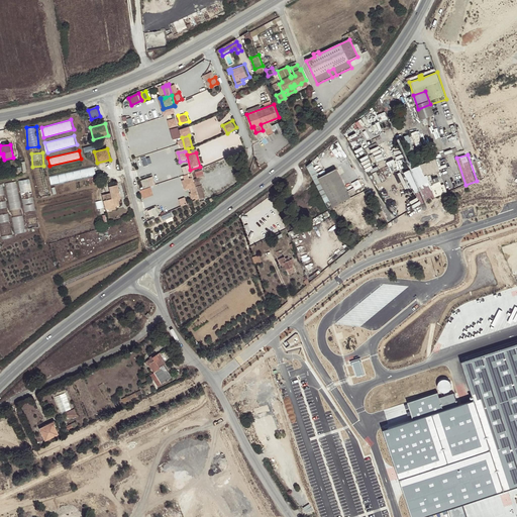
[(228,167),(235,163),(233,158),(225,161),(228,167)]
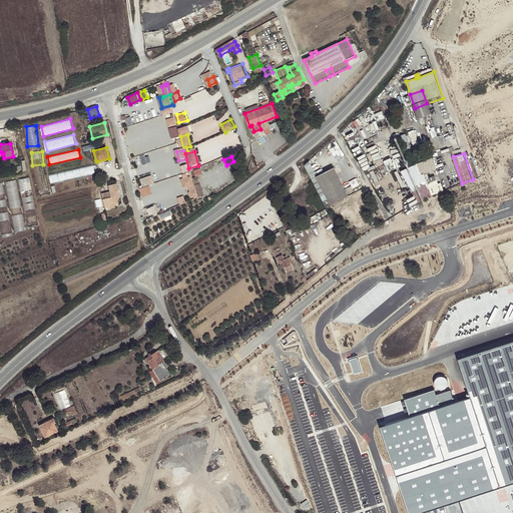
[(427,189),(441,184),(433,160),(424,163),(418,164),(427,189)]
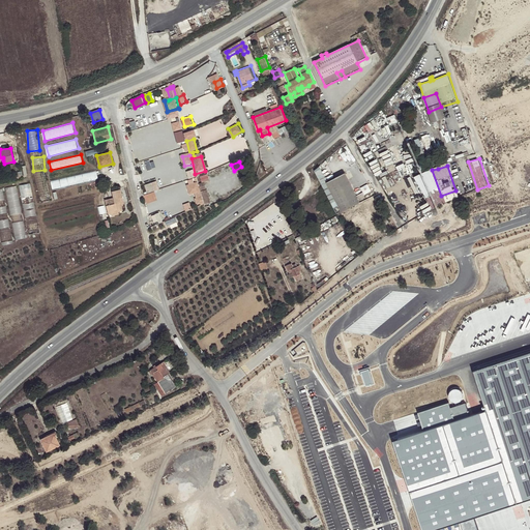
[(53,188),(99,180),(97,171),(51,179),(53,188)]
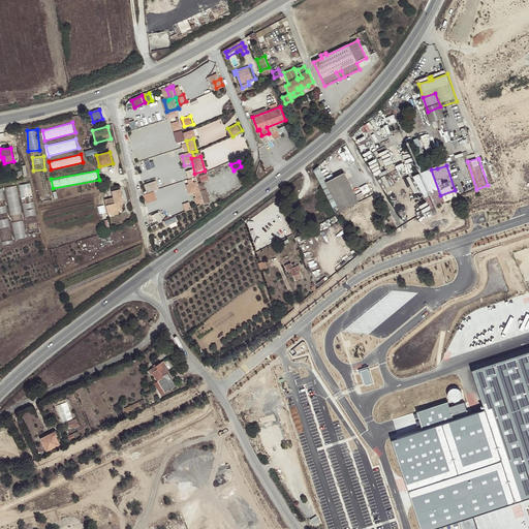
[(342,210),(360,200),(345,173),(327,182),(342,210)]
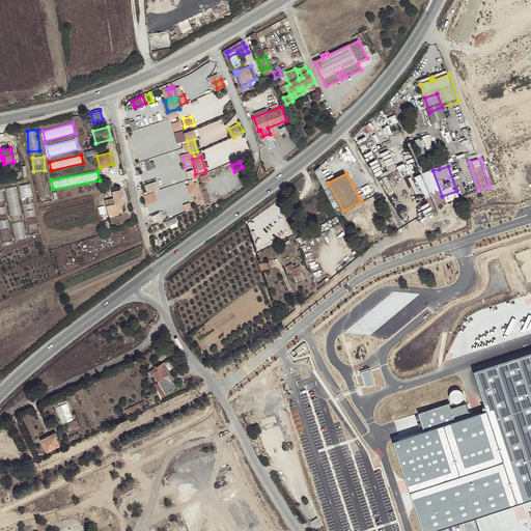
[(410,178),(418,193),(424,190),(417,175),(410,178)]
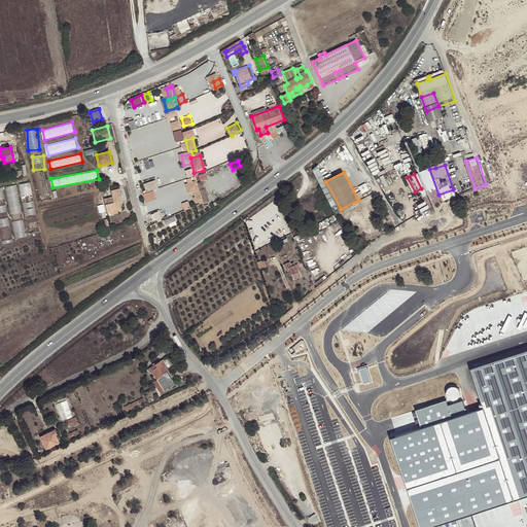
[(19,184),(22,197),(33,195),(30,181),(19,184)]
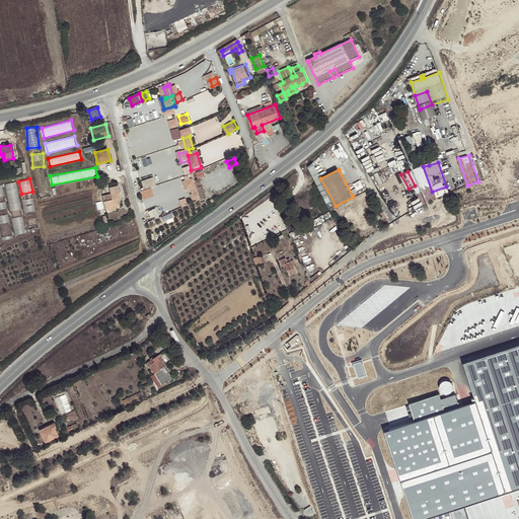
[(317,182),(330,209),(336,206),(320,178),(316,180),(317,182)]
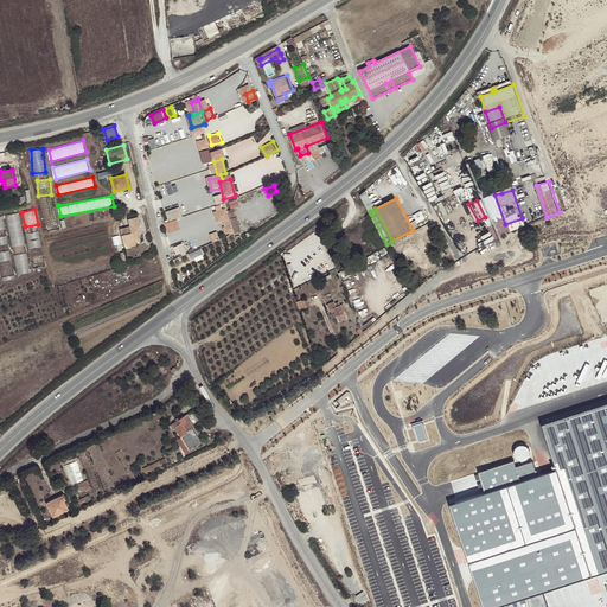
[(427,225),(426,224),(429,223),(425,210),(414,213),(416,219),(411,222),(414,230),(427,225)]
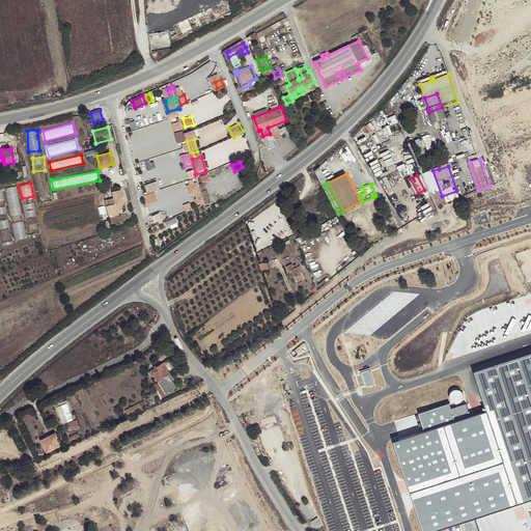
[(145,188),(147,196),(155,194),(155,193),(151,185),(145,188)]
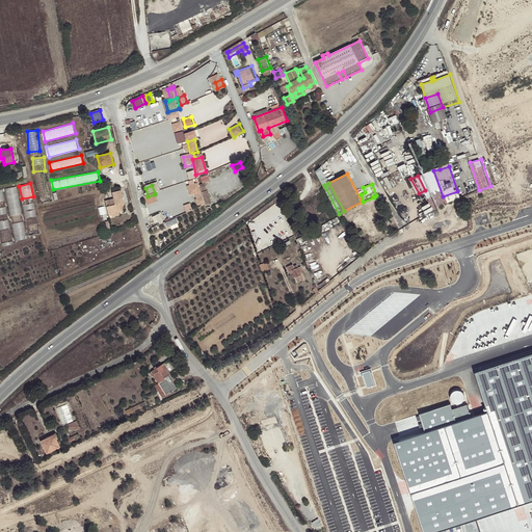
[(201,194),(198,185),(189,187),(191,196),(201,194)]
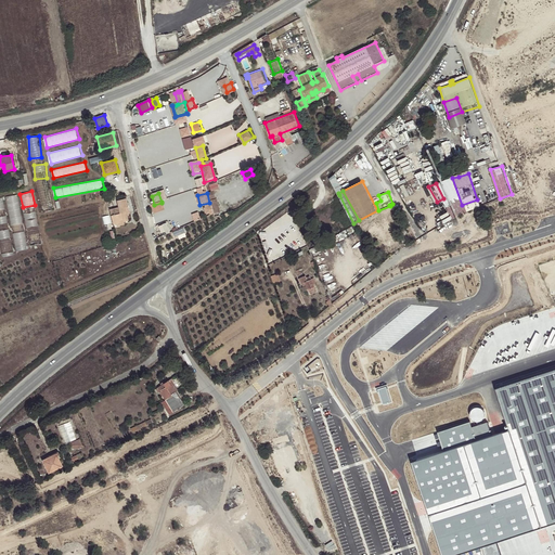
[(5,196),(16,250),(28,248),(17,194),(5,196)]
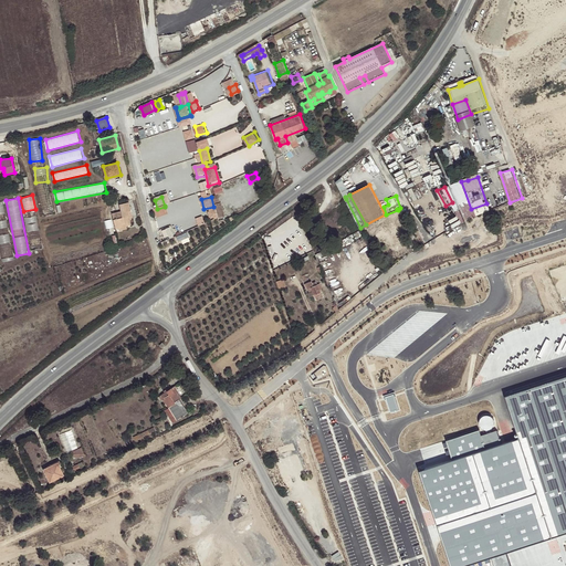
[(0,242),(10,241),(3,201),(0,201),(0,242)]
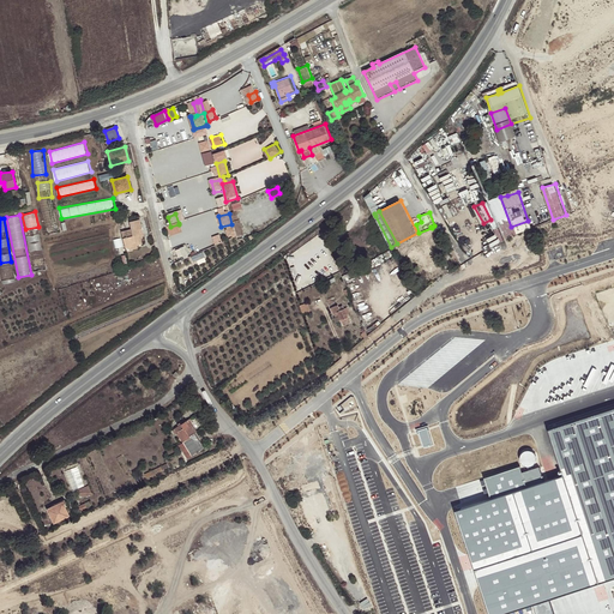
[(140,220),(130,222),(131,229),(122,232),(126,248),(132,247),(133,250),(138,248),(137,245),(143,244),(140,239),(143,239),(143,235),(144,235),(140,220)]
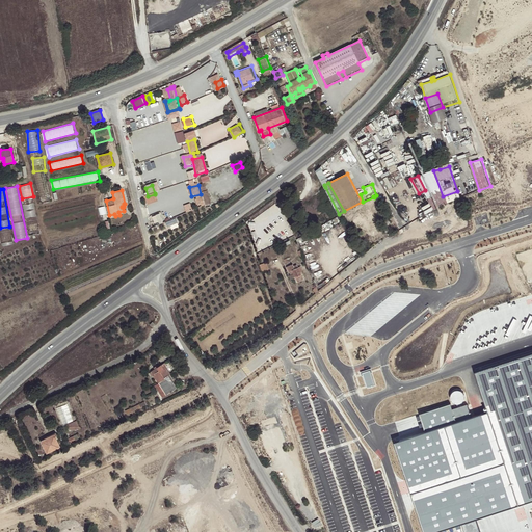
[(208,195),(203,196),(206,210),(212,208),(208,195)]
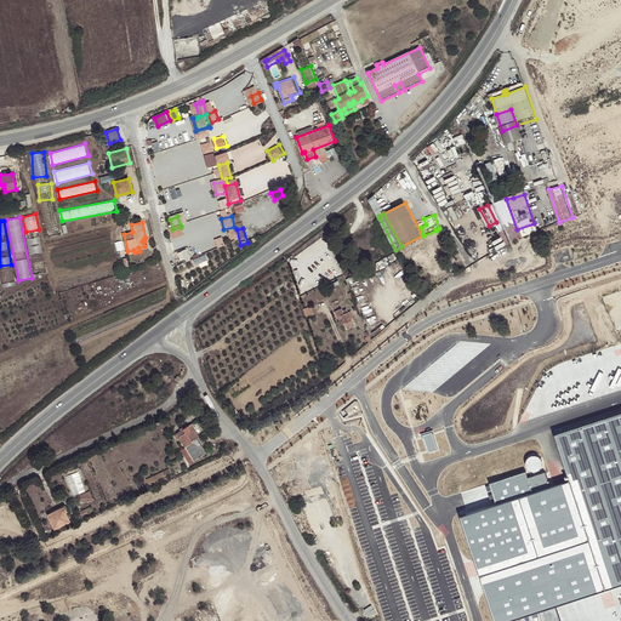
[(218,248),(227,244),(223,235),(215,239),(218,248)]
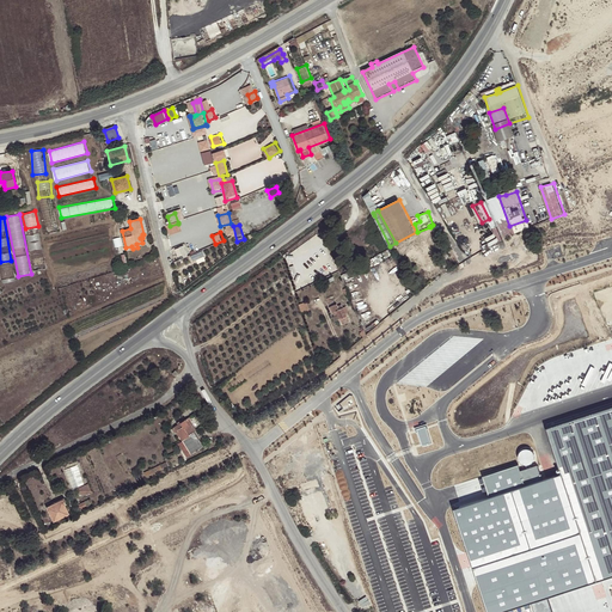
[(30,250),(42,248),(40,233),(26,236),(30,250)]
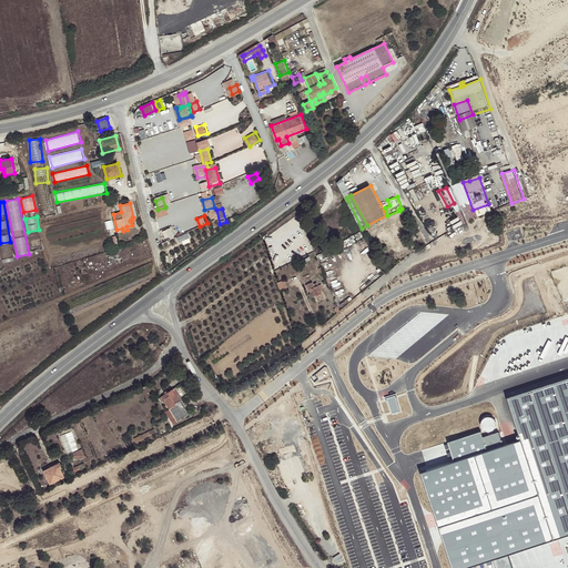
[(460,216),(453,220),(456,227),(464,224),(460,216)]
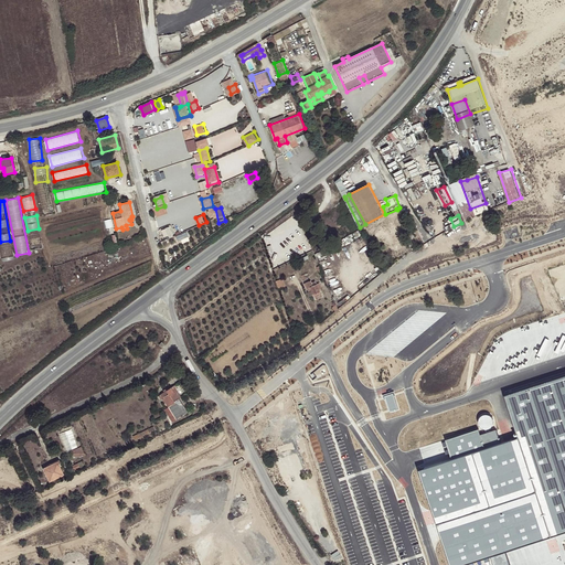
[(171,237),(174,235),(170,225),(162,230),(166,236),(169,234),(171,237)]
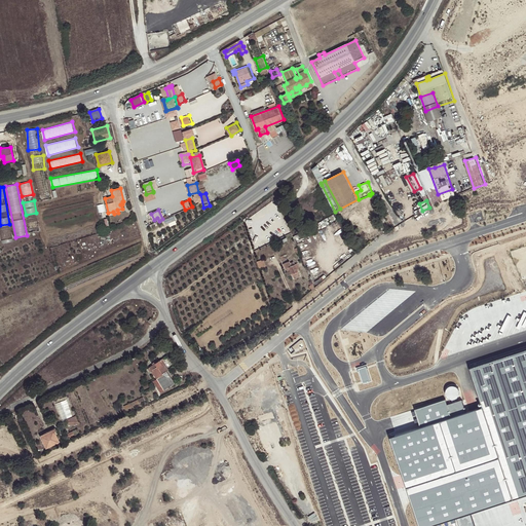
[(176,215),(164,219),(166,224),(178,219),(176,215)]
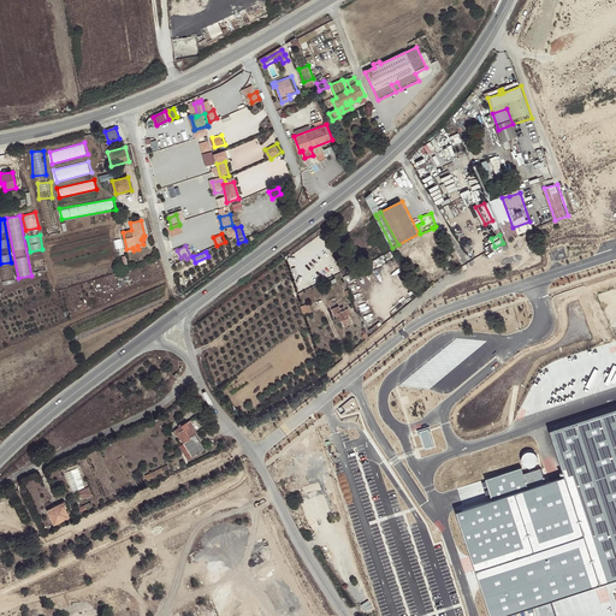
[(0,272),(3,284),(16,283),(13,270),(0,272)]
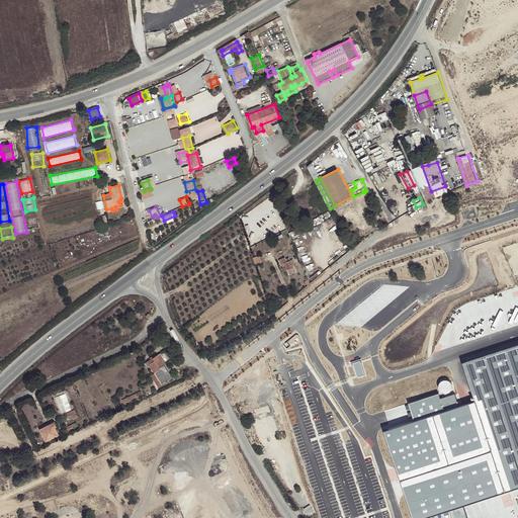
[(287,257),(280,258),(283,271),(289,270),(290,274),(297,272),(294,259),(288,261),(287,257)]
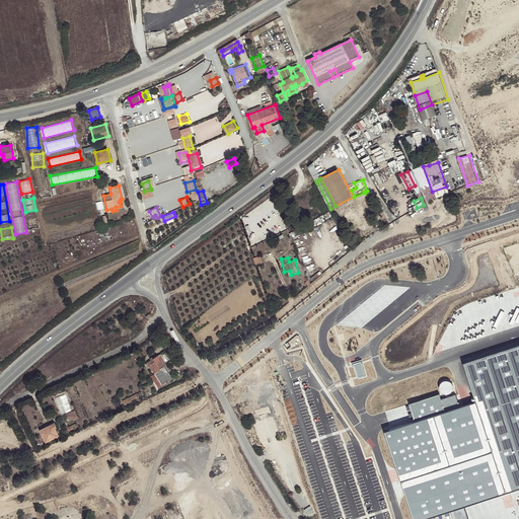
[(518,347),(465,365),(476,404),(461,410),(415,424),(385,433),(396,467),(404,496),(412,518),(430,518),(451,512),(465,508),(518,490),(518,347)]
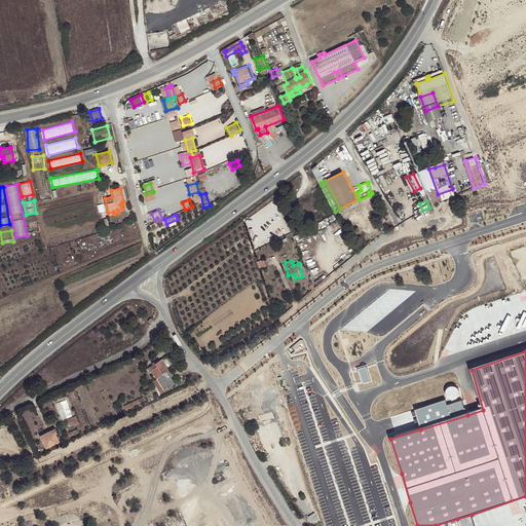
[(159,381),(171,376),(162,365),(165,363),(167,366),(168,365),(165,361),(152,370),(159,381)]
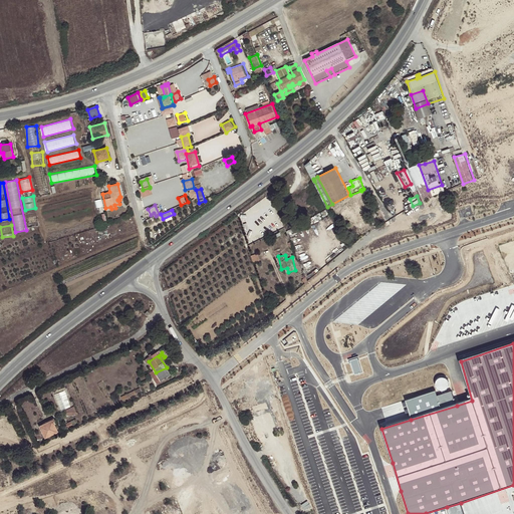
[(357,358),(350,360),(354,375),(362,373),(357,358)]
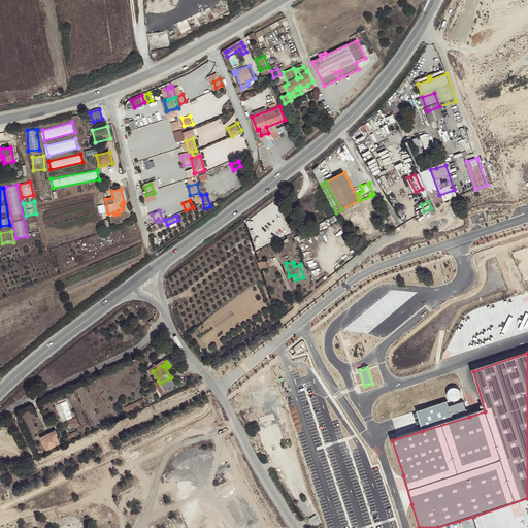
[(164,397),(178,387),(171,377),(160,383),(155,385),(164,397)]
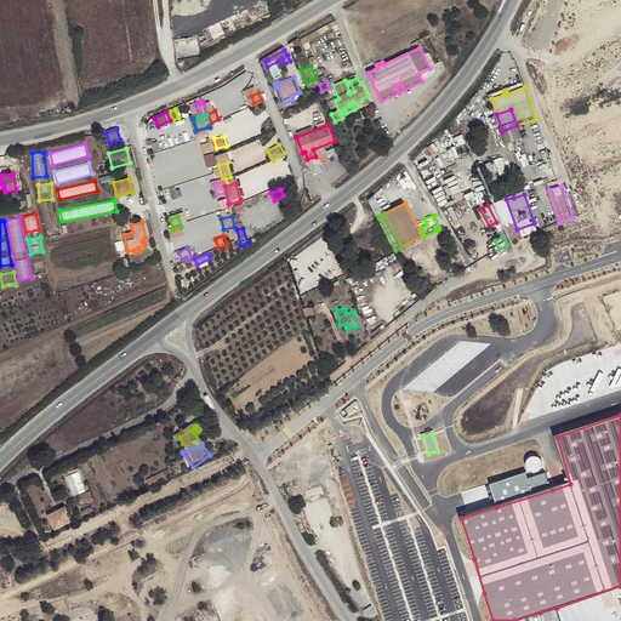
[(79,471),(64,477),(72,497),(87,491),(79,471)]
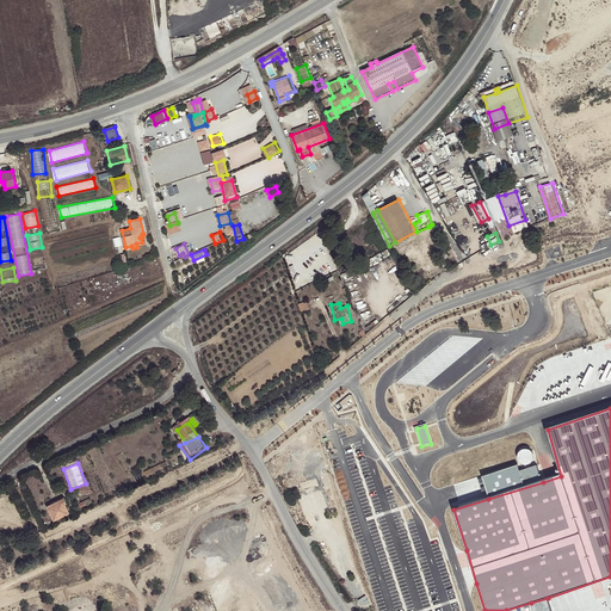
[(147,473),(148,476),(171,467),(168,463),(147,473)]
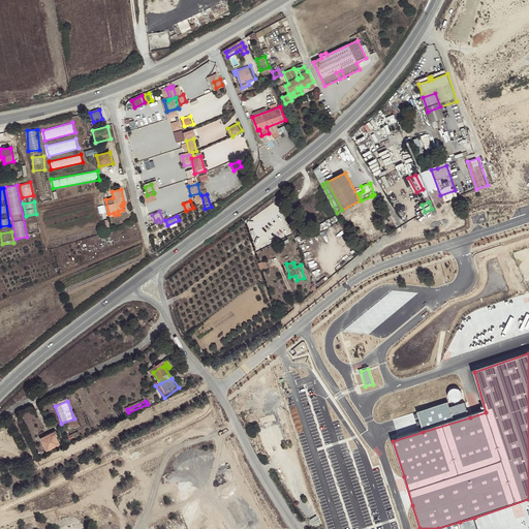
[(416,412),(423,432),(470,417),(465,403),(449,407),(448,403),(416,412)]
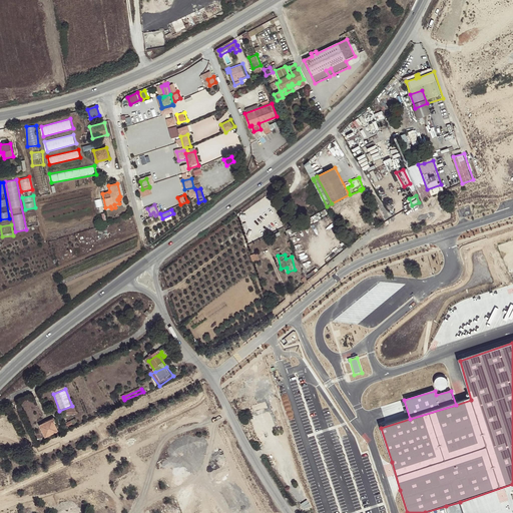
[(279,397),(253,405),(255,413),(273,407),(280,429),(289,426),(279,397)]
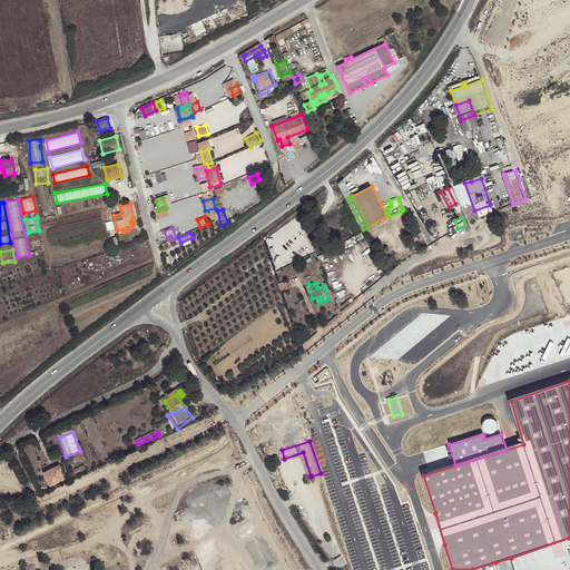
[(48,471),(43,473),(49,487),(65,480),(59,468),(49,472),(48,471)]
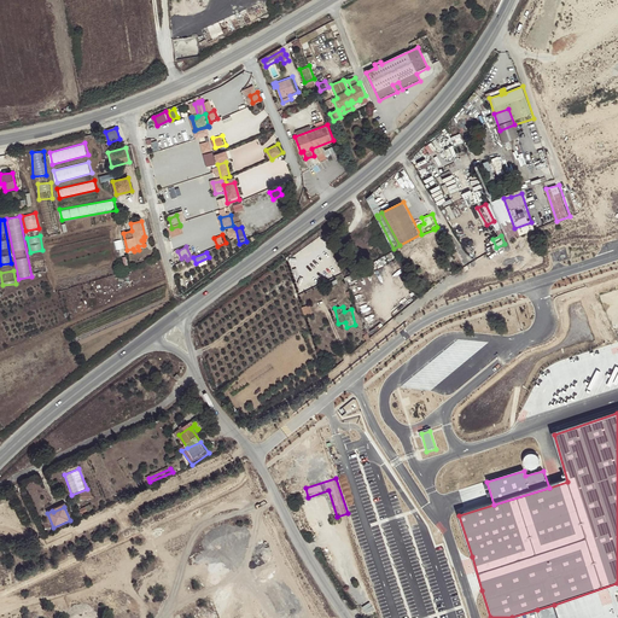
[(558,617),(554,605),(537,610),(538,617),(558,617)]
